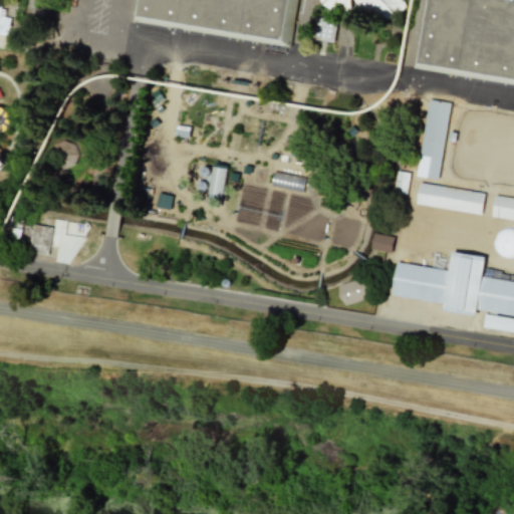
[(139,0),(293,0),(286,42),(137,16),(139,0)]
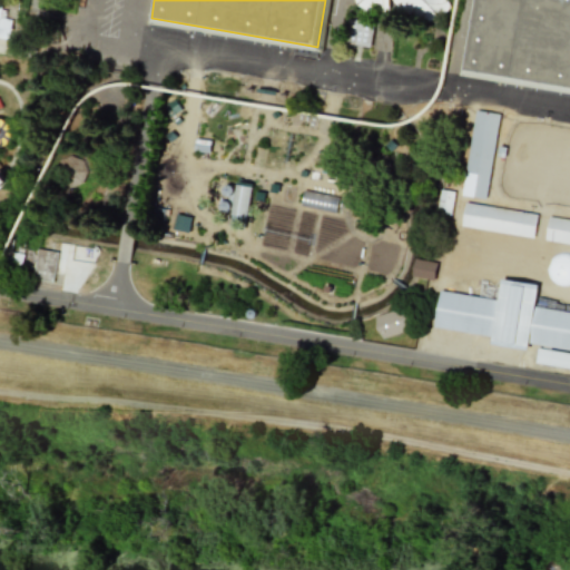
[(472,0),(569,0),(569,88),(462,74),(472,0)]
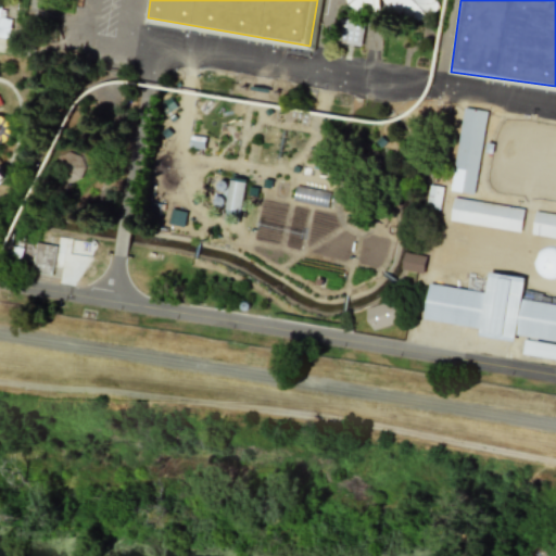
[(0,3),(1,4),(0,11),(0,19),(11,20),(8,38),(0,37),(0,3)]
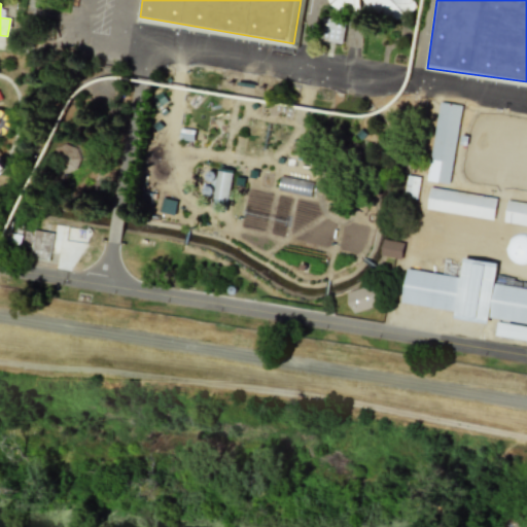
[(344,21),(323,20),(322,41),(343,42),(344,21)]
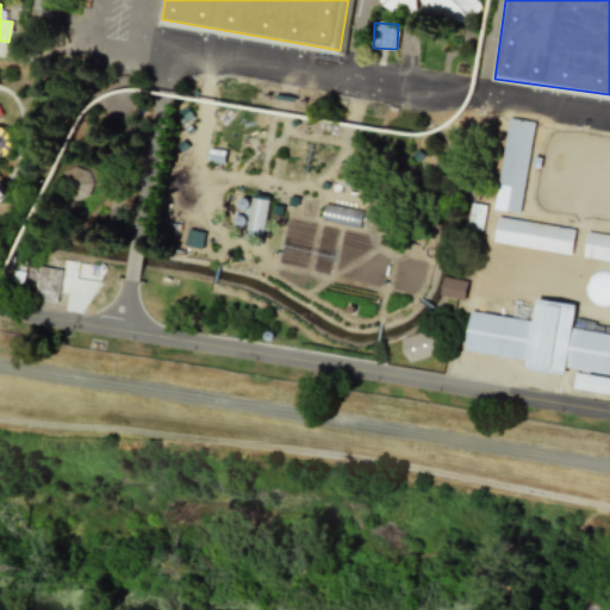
[(509,118),(495,209),(521,213),(535,123),(509,118)]
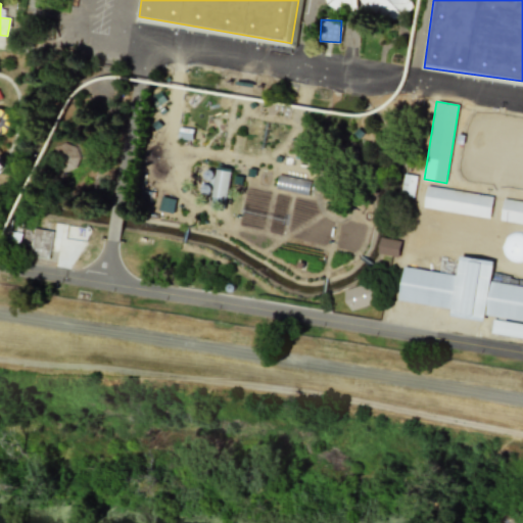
[(0,134),(7,137),(13,113),(0,108),(0,134)]
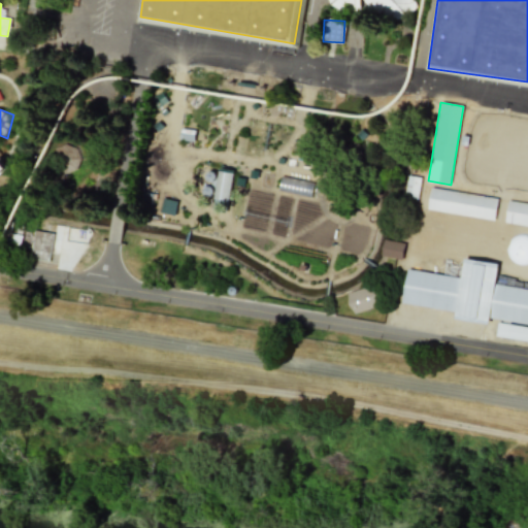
[(0,157),(9,167),(1,175),(0,173),(0,157)]
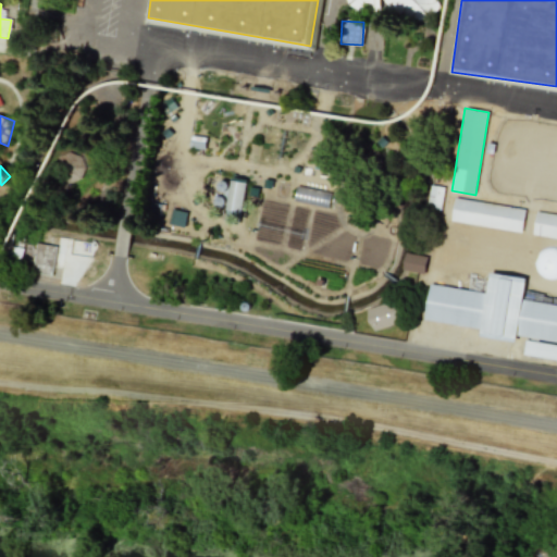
[(242,213),(246,183),(231,180),(225,210),(242,213)]
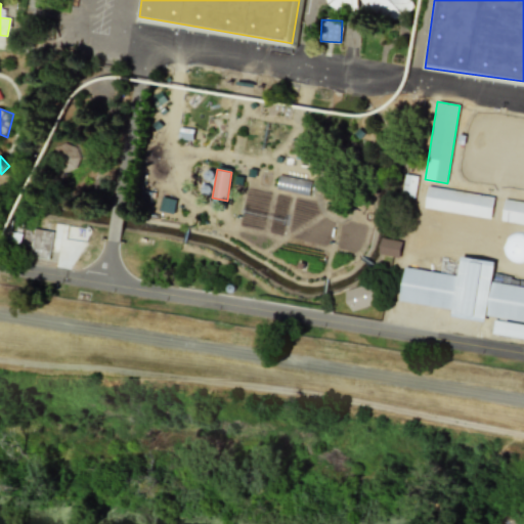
[(308,195),(311,182),(279,175),(276,189),(308,195)]
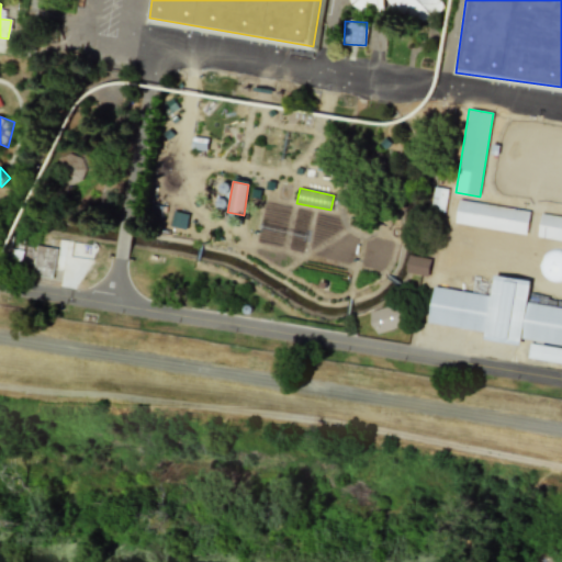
[(447,189),(434,188),(431,211),(446,212),(447,189)]
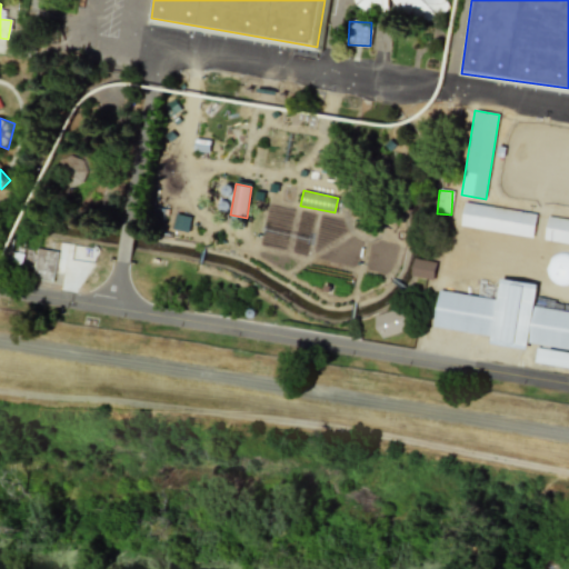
[(465,201),(461,226),(533,238),(537,215),(465,201)]
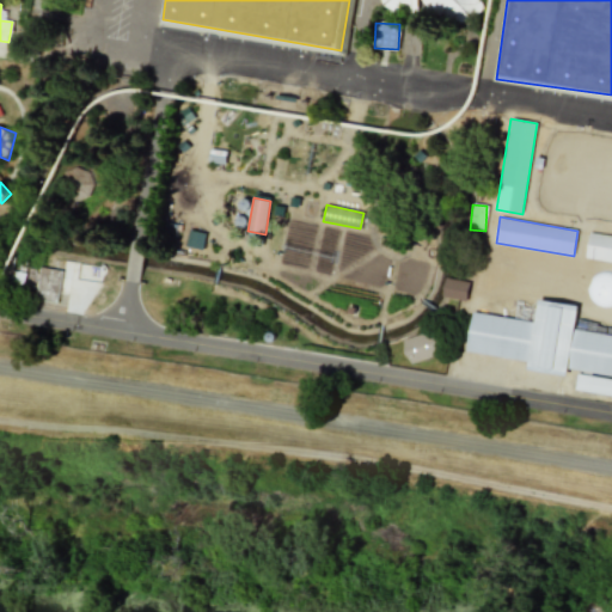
[(201,250),(204,234),(189,230),(184,246),(201,250)]
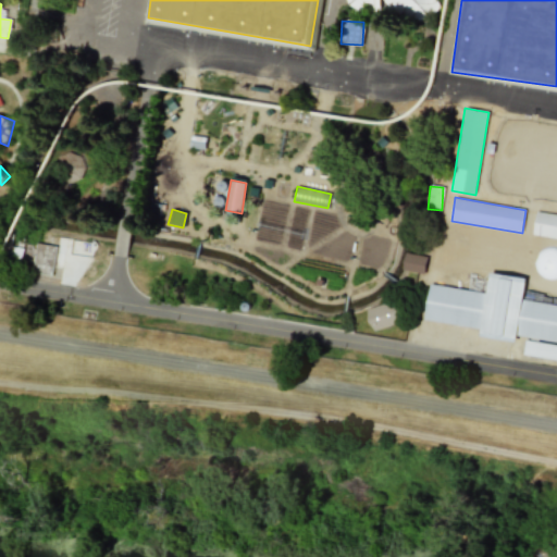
[(556,214),(536,211),(533,235),(556,238),(556,214)]
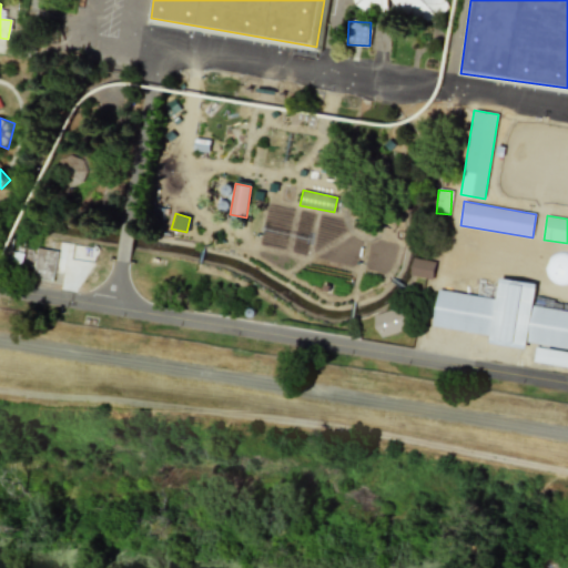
[(52,281),(57,251),(37,247),(32,277),(52,281)]
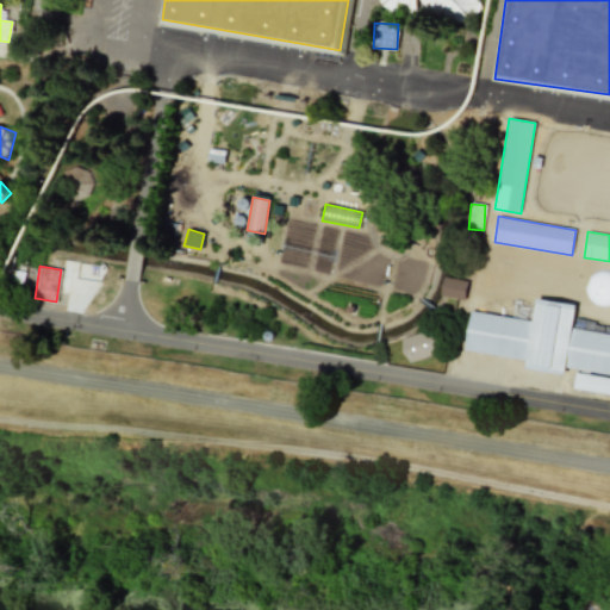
[(571,329),(609,335),(609,374),(565,367),(564,375),(524,368),(526,360),(464,349),(471,311),(533,322),(535,299),(576,305),(571,329)]
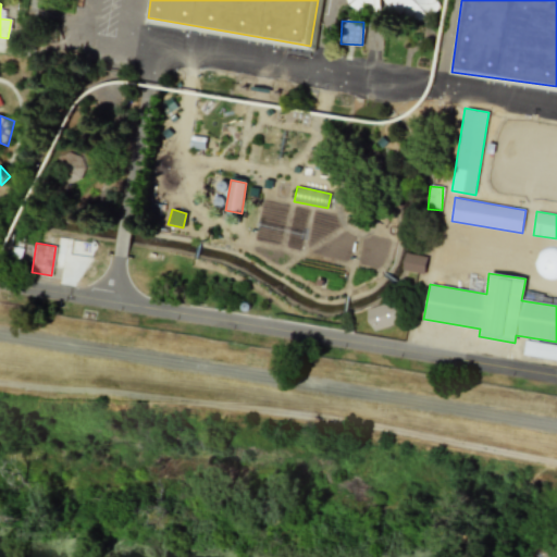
[(371,331),(399,323),(394,301),(366,309),(371,331)]
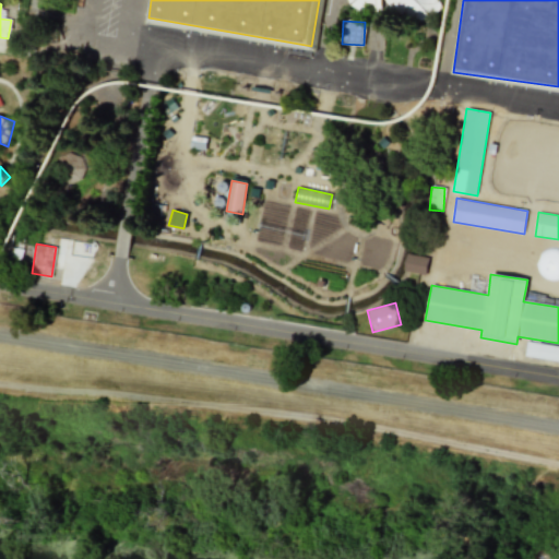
[(558,346),(527,342),(525,356),(558,361),(558,346)]
